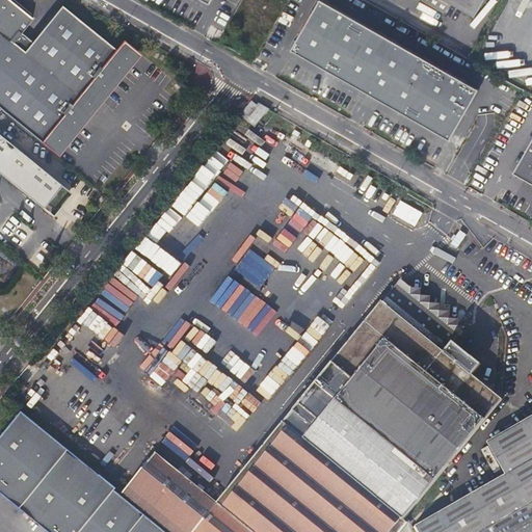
[(0,0),(0,110),(55,155),(91,110),(89,108),(104,90),(106,92),(136,55),(122,44),(114,52),(60,7),(32,42),(21,32),(30,20),(4,0),(0,0)]
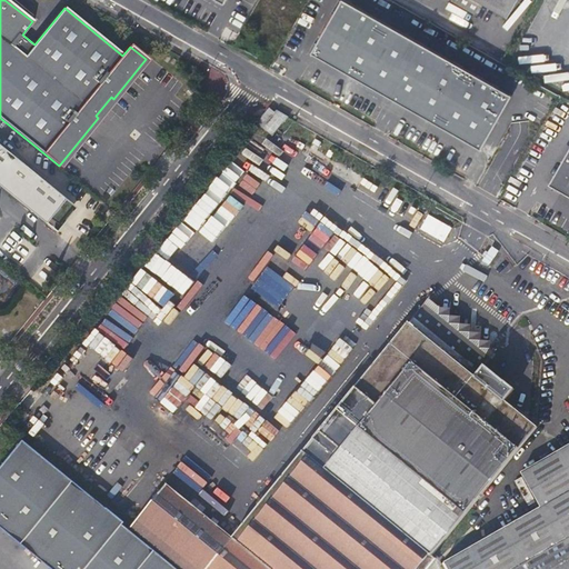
[(347,0),(341,0),(312,51),(481,148),(512,95),(347,0)]
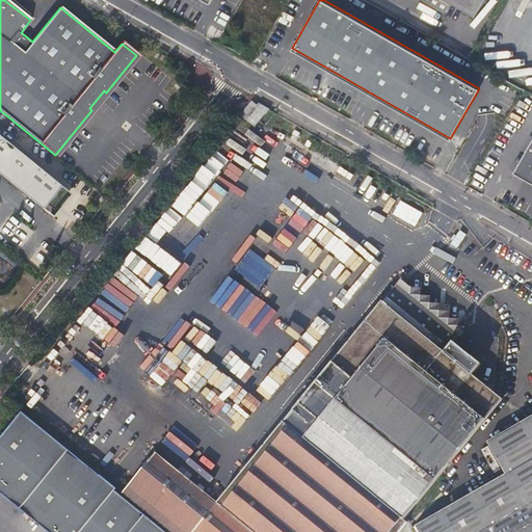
[(426,0),(426,2),(445,14),(451,3),(473,16),(481,0),(426,0)]
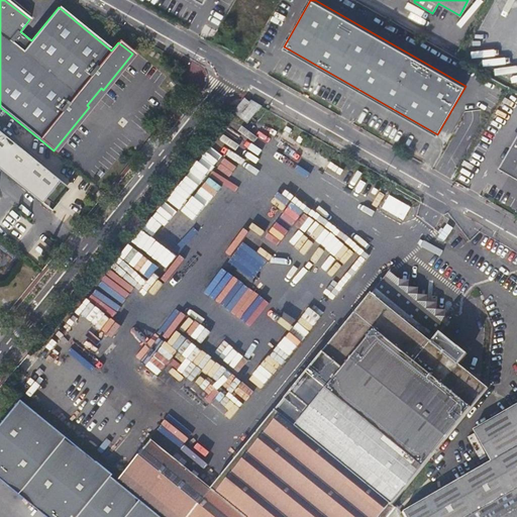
[(134,56),(132,54),(103,90),(101,88),(87,105),(89,107),(54,150),(56,152),(134,56)]
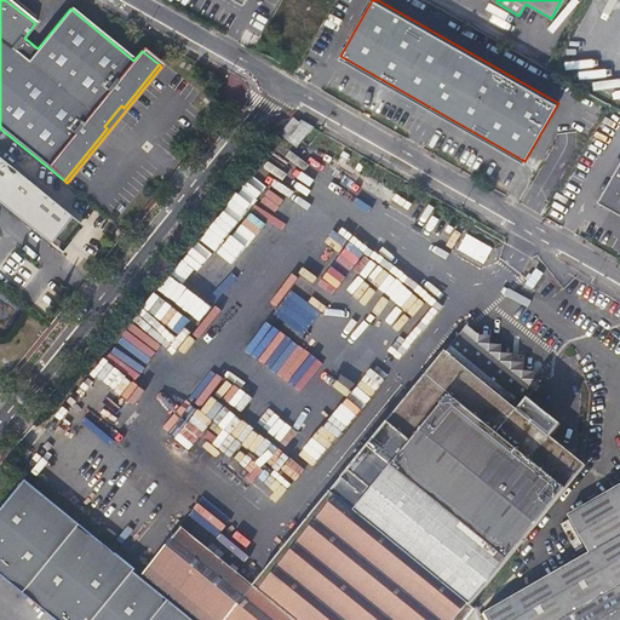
[(315,128),(303,122),(288,139),(298,148),(315,128)]
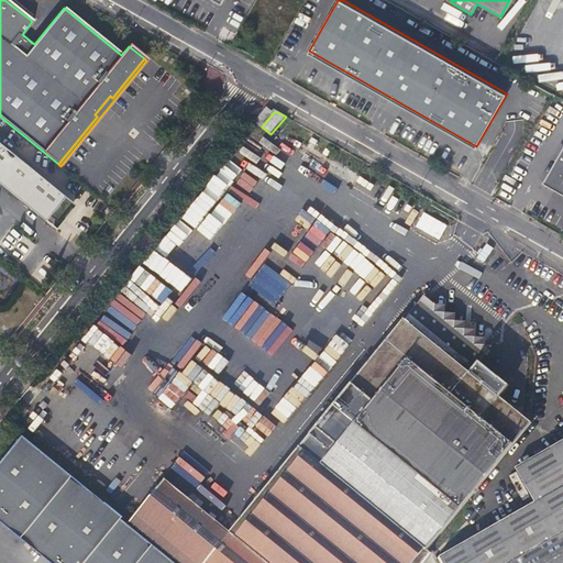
[(240,134),(163,246),(178,256),(183,251),(200,263),(251,190),(243,186),(263,157),(256,152),(258,147),(240,134)]
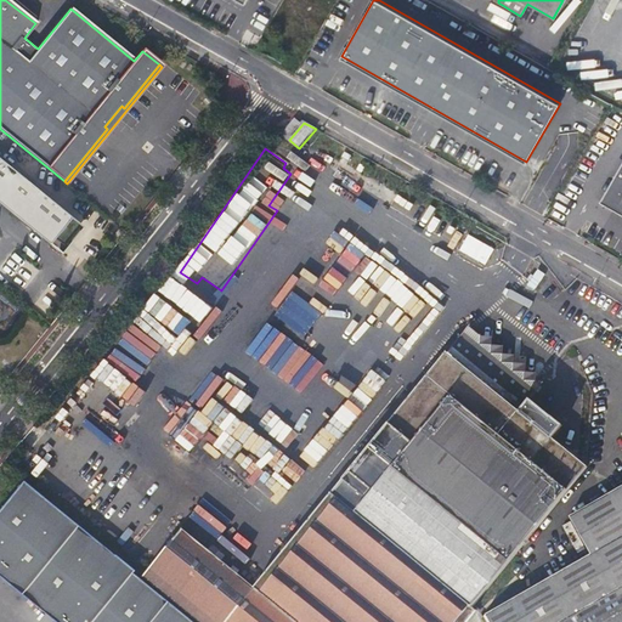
[(0,205),(61,255),(83,227),(0,159),(0,169),(9,177),(13,173),(38,192),(20,216),(0,199),(0,205)]
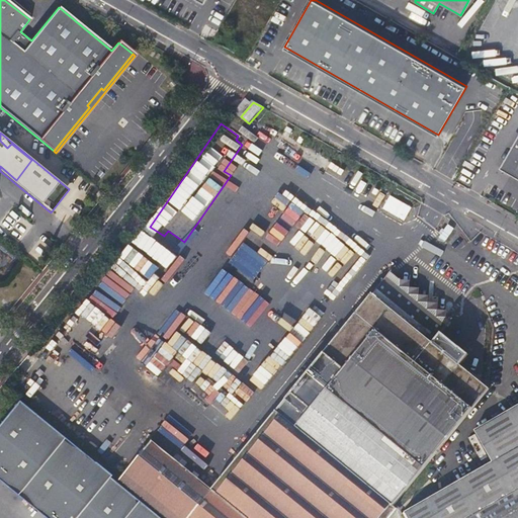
[(517,137),(500,171),(517,181),(517,137)]
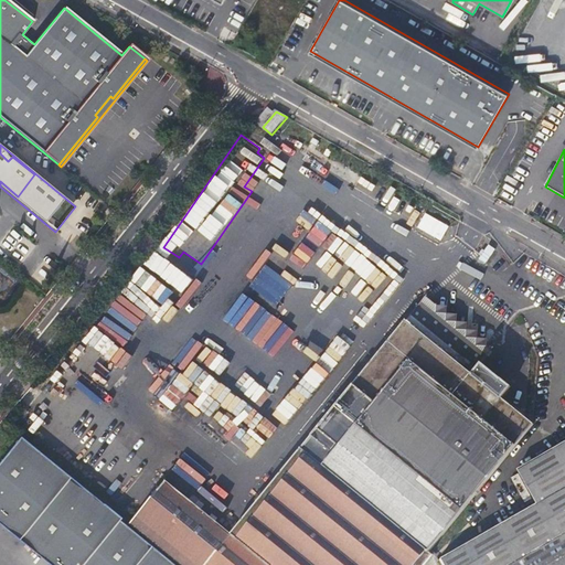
[(0,181),(18,196),(34,174),(12,157),(8,161),(0,153),(0,181)]
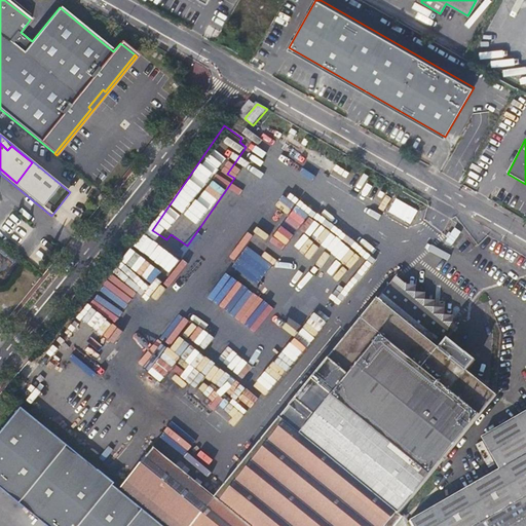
[(417,211),(396,198),(388,212),(410,224),(417,211)]
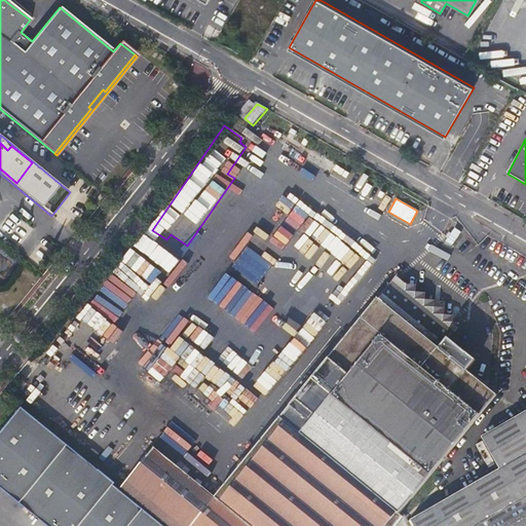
[(295,247),(313,220),(302,212),(284,237),(295,247)]
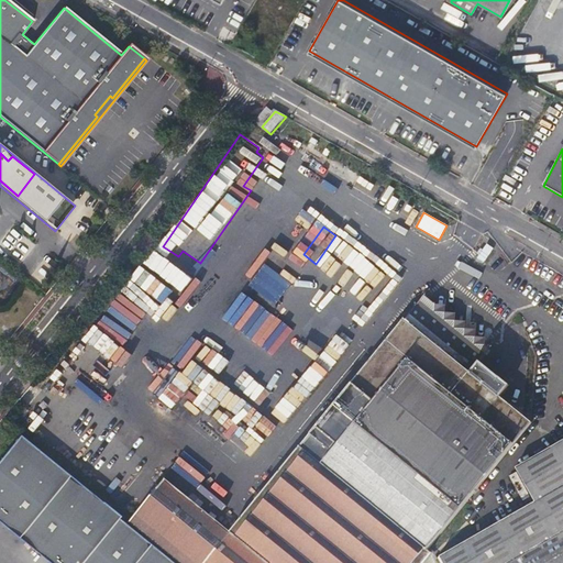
[(486,243),(476,255),(486,263),(496,251),(486,243)]
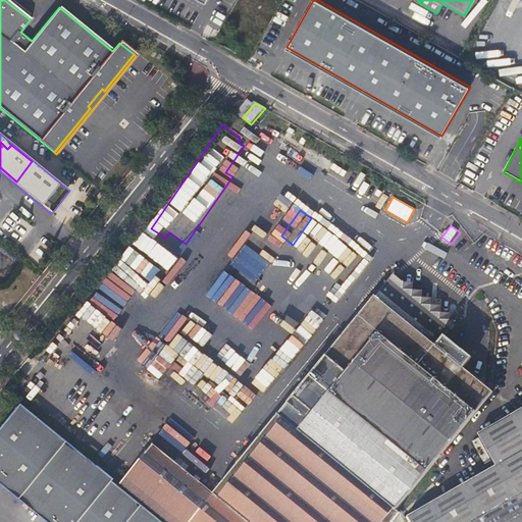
[(133,279),(136,281),(165,246),(145,229),(103,280),(119,294),(133,279)]
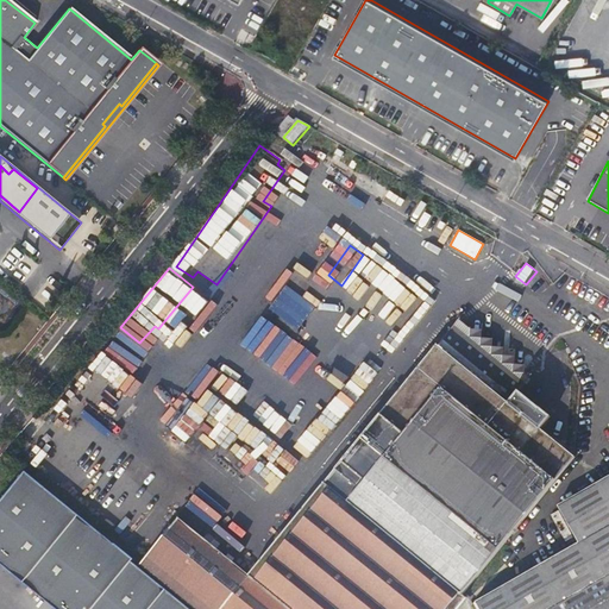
[(139,564),(194,608),(454,608),(464,598),(459,595),(572,456),(540,428),(551,416),(519,391),(529,377),(525,374),(526,365),(513,363),(514,356),(501,353),(502,346),(489,344),(490,337),(477,334),(478,327),(465,325),(460,320),(251,578),(176,518),(145,557),(139,564)]
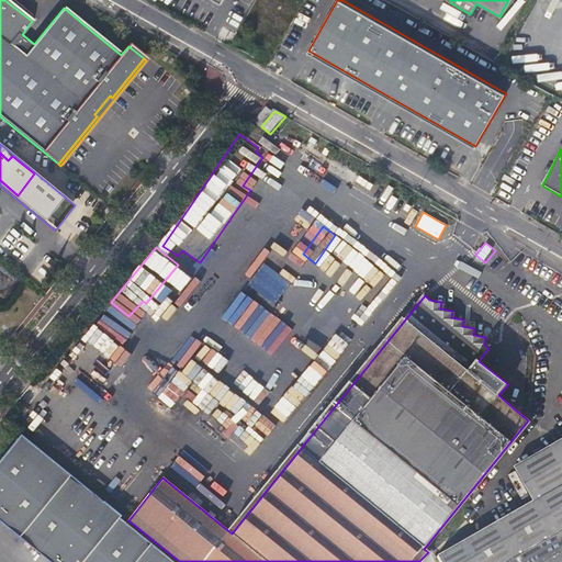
[(335,358),(335,350),(322,349),(322,358),(335,358)]
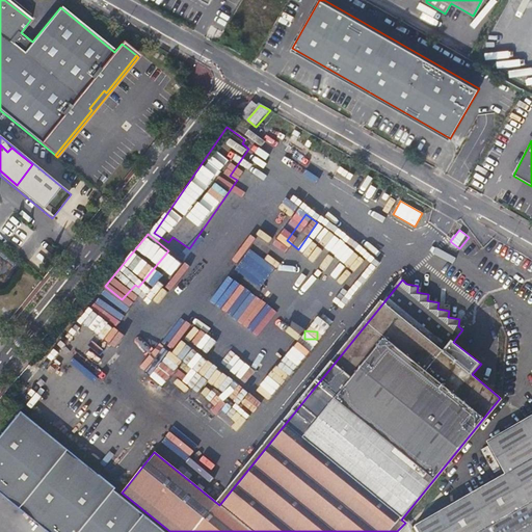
[(169,531),(122,493),(120,495),(114,490),(115,488),(21,411),(0,436),(0,493),(48,531),(169,531)]
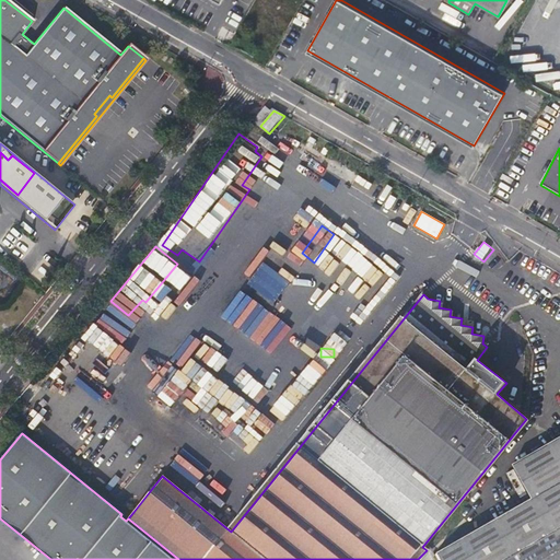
[(559,559),(559,438),(512,466),(533,501),(441,553),(444,559),(559,559)]
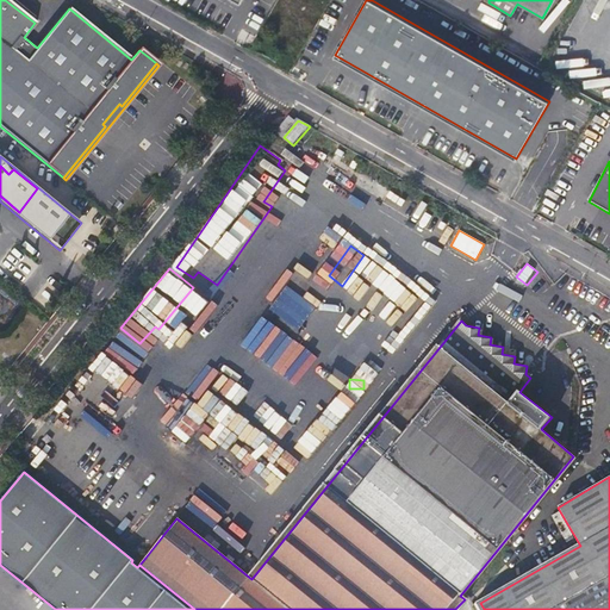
[(116,495),(129,504),(139,490),(126,480),(116,495)]
